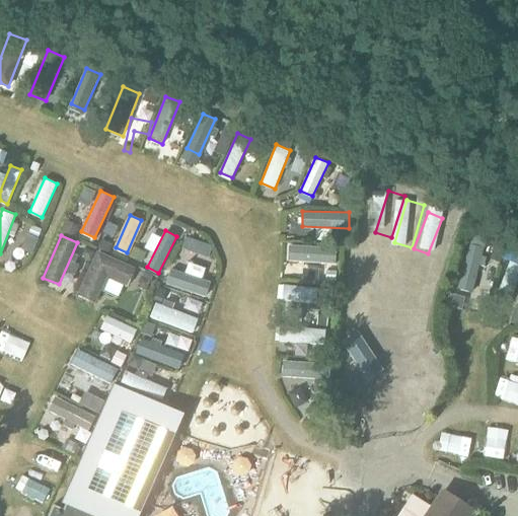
[(469,242),(458,288),(473,291),(485,246),(469,242)]
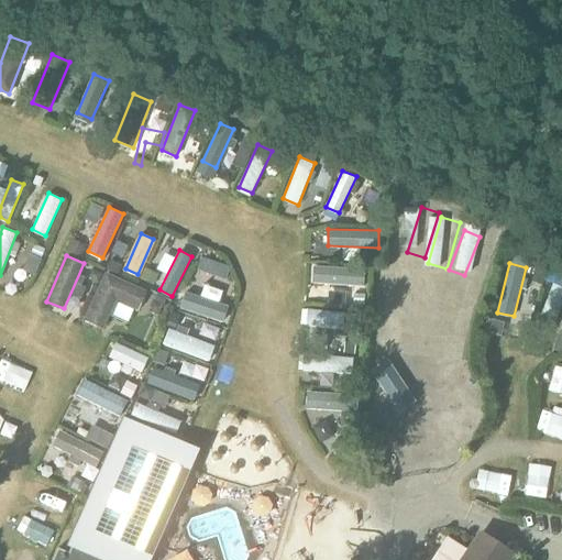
[(313,265),(312,282),(364,285),(365,268),(313,265)]
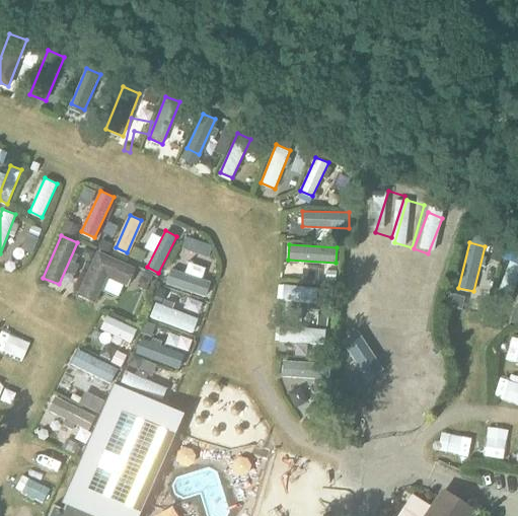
[(128,285),(136,268),(98,250),(78,294),(95,302),(107,276),(128,285)]
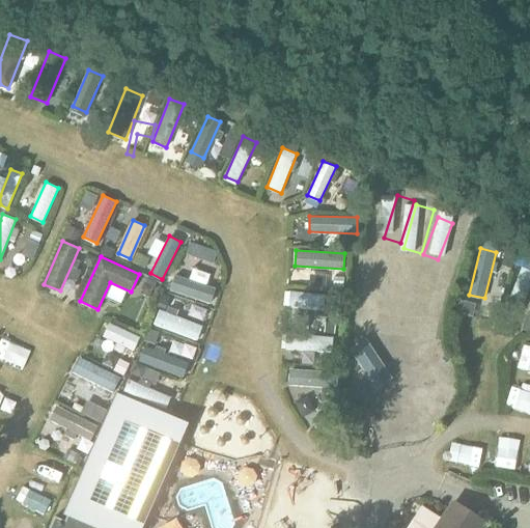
[(529,270),(522,267),(505,309),(520,314),(529,286),(529,270)]
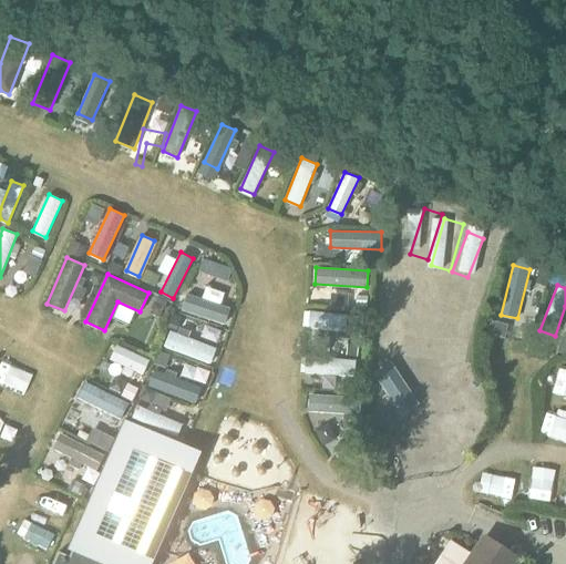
[(184,293),(178,309),(225,324),(230,308),(184,293)]
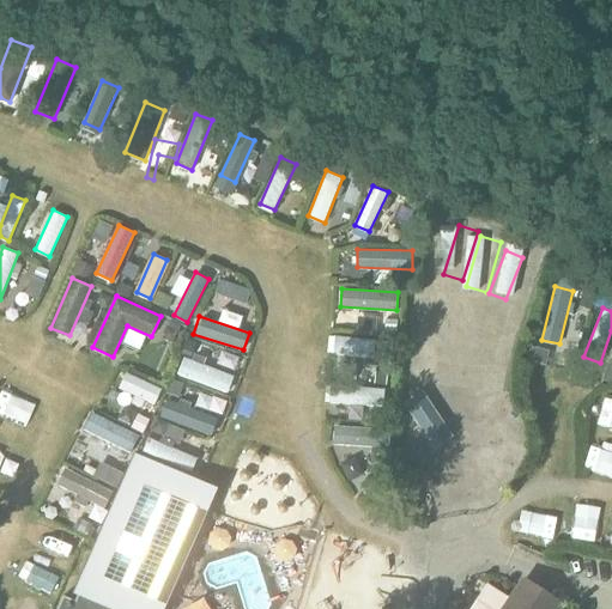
[(335,335),(333,353),(387,358),(388,341),(335,335)]
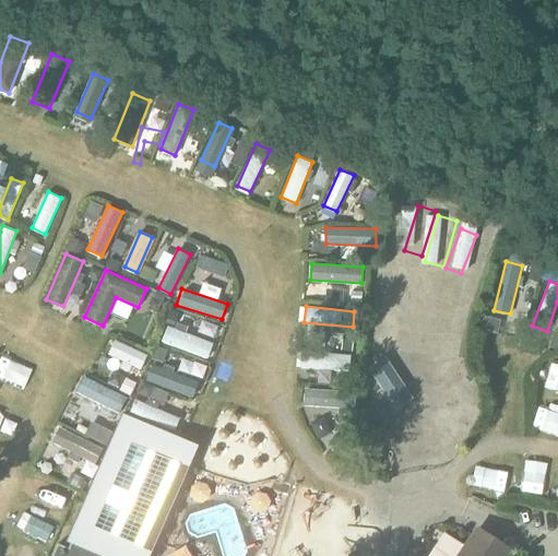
[(168,326),(163,341),(208,357),(213,343),(168,326)]
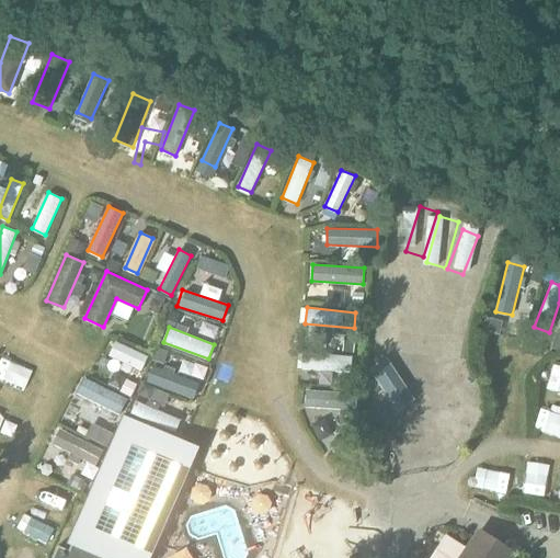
[(115,341),(109,354),(141,369),(148,355),(115,341)]
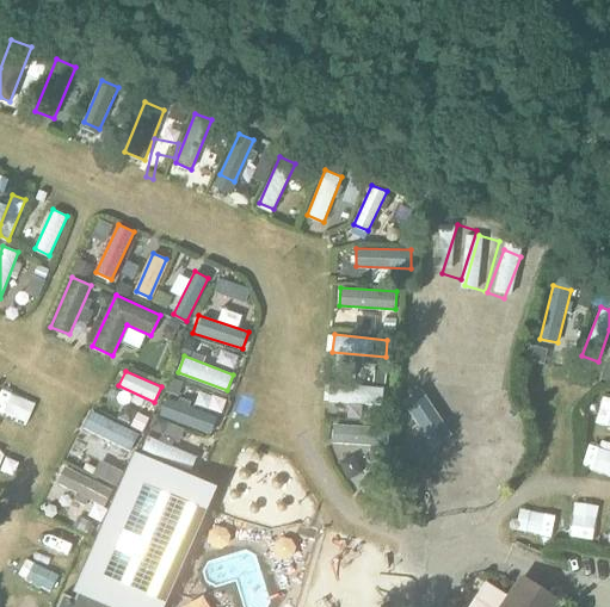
[(330,383),(328,401),(382,404),(383,386),(330,383)]
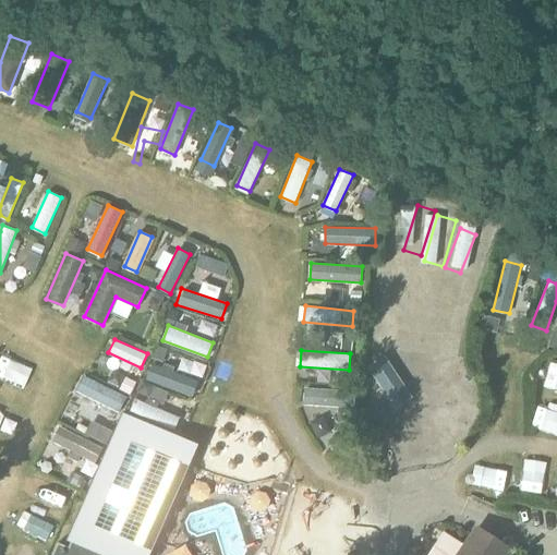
[(153,364),(147,378),(193,396),(198,381),(153,364)]
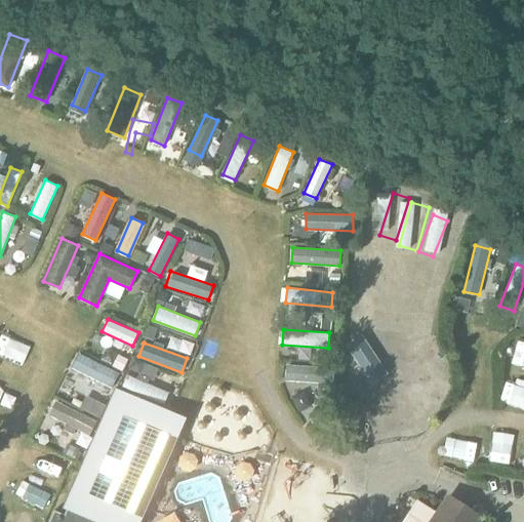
[(321,348),(297,347),(296,359),(320,360),(321,348)]
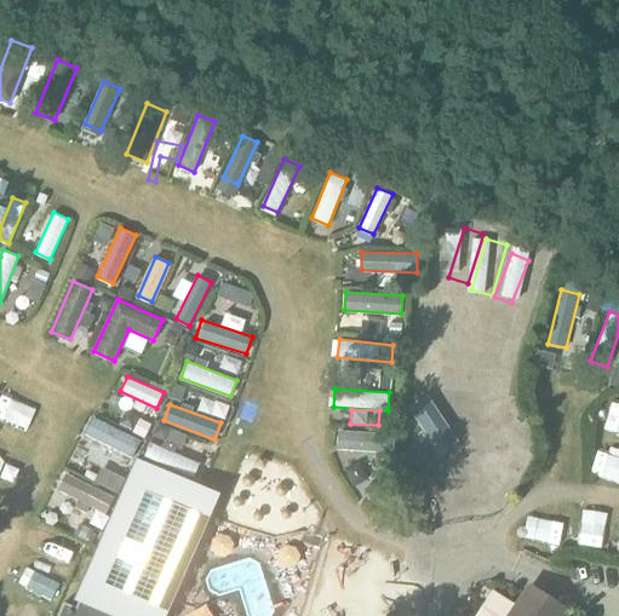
[(92,416),(84,433),(132,458),(139,442),(92,416)]
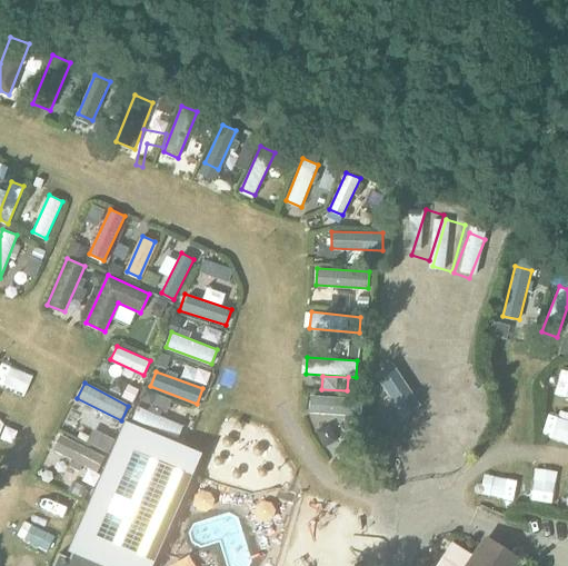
[(551,386),(547,410),(565,414),(567,397),(567,388),(551,386)]
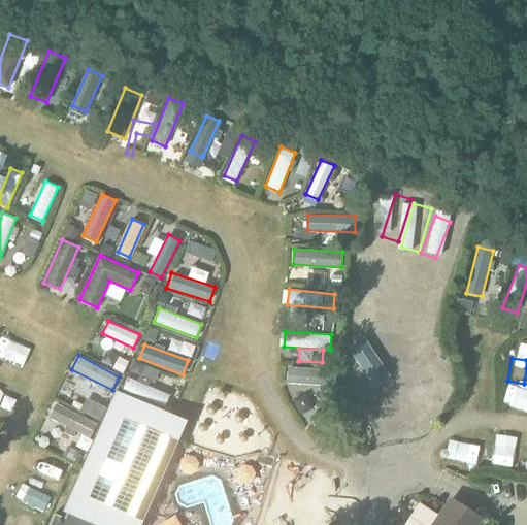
[(289,366),(287,382),(335,385),(336,369),(289,366)]
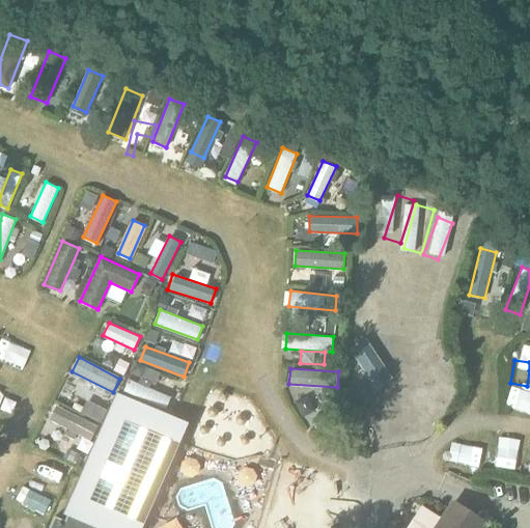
[(130,379),(124,390),(166,408),(171,396),(130,379)]
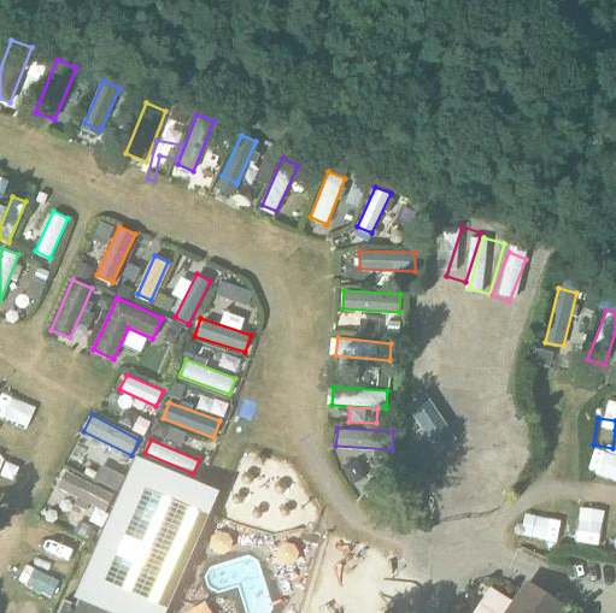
[(615,463),(591,457),(585,488),(610,494),(615,469),(615,463)]
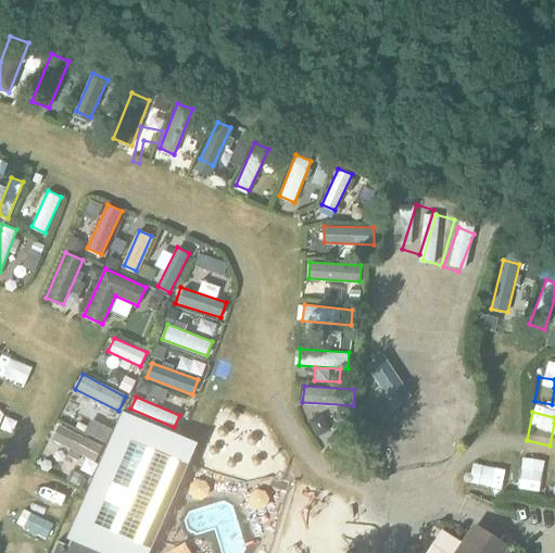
[(171,442),(176,430),(135,413),(130,425),(171,442)]
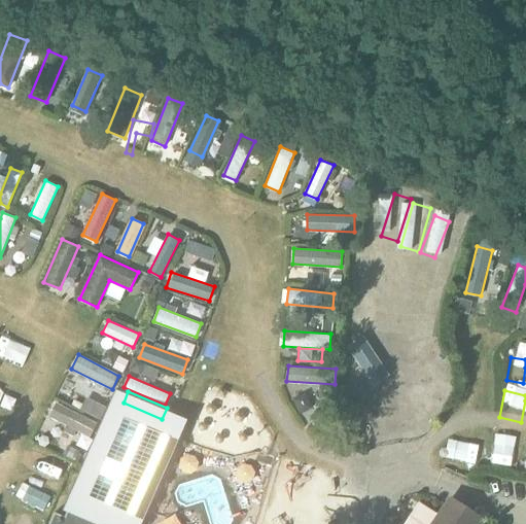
[(56,403),(48,417),(66,425),(64,430),(73,434),(75,430),(90,437),(97,423),(56,403)]
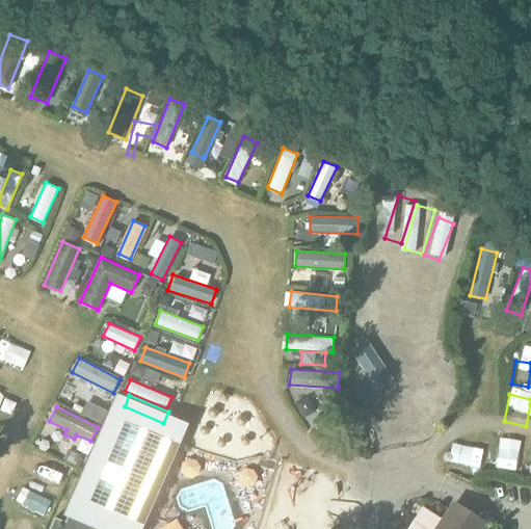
[(136,453),(141,441),(106,427),(101,440),(136,453)]
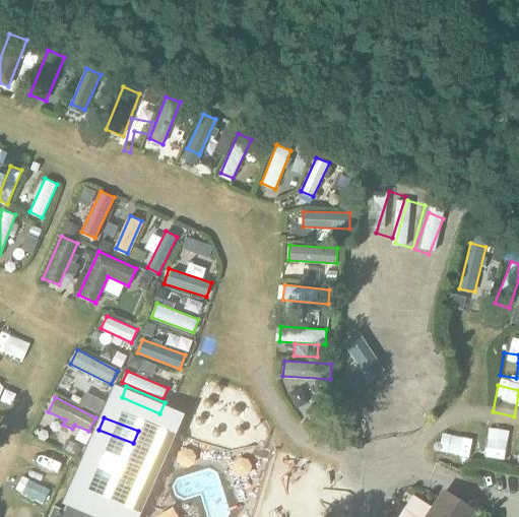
[(471,516),(476,510),(443,489),(424,516),(471,516)]
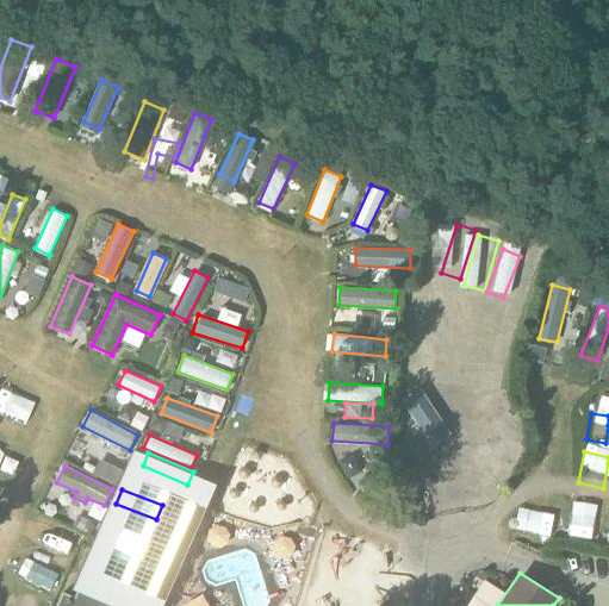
[(116,605),(78,589),(75,597),(63,591),(56,605),(116,605)]
